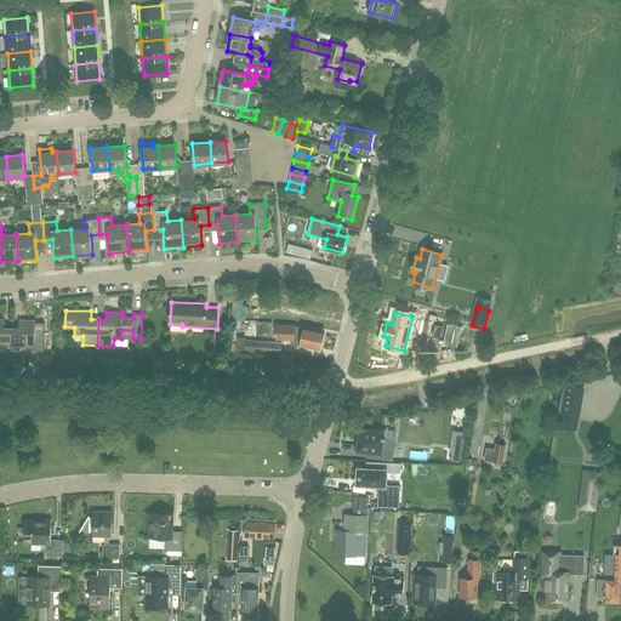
[(0,352),(10,352),(11,328),(4,328),(4,319),(0,318),(0,352)]
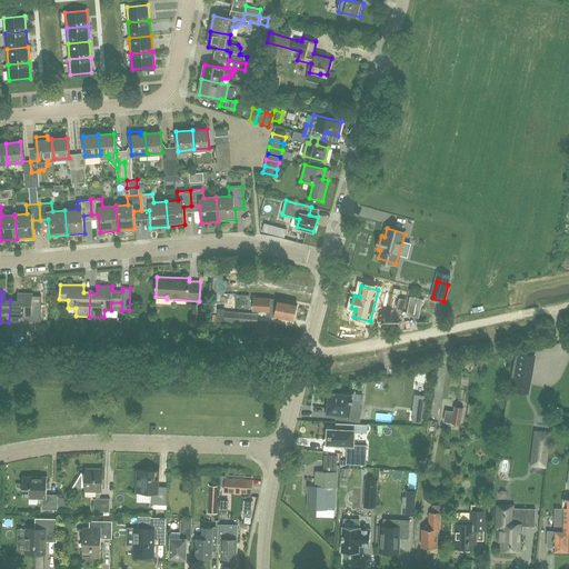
[(31,316),(32,293),(18,292),(17,300),(10,300),(9,322),(23,323),(23,316),(31,316)]
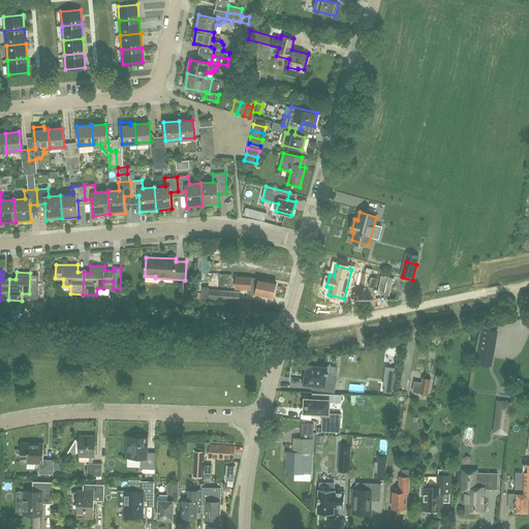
[(273,297),(276,282),(258,279),(259,279),(251,278),(236,276),(236,288),(249,289),(249,291),(255,292),(255,293),(273,297)]
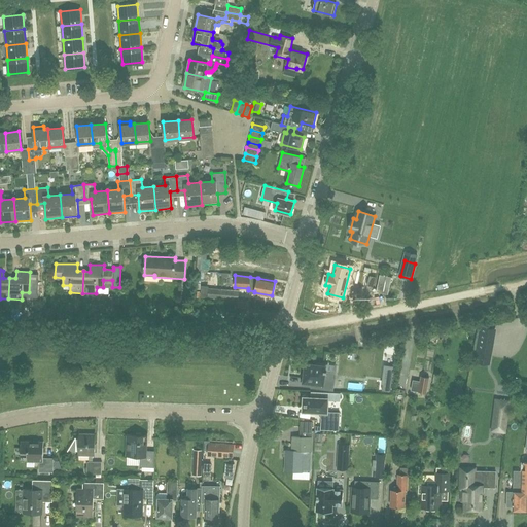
[(239,301),(240,291),(208,288),(209,286),(202,286),(201,297),(239,301)]
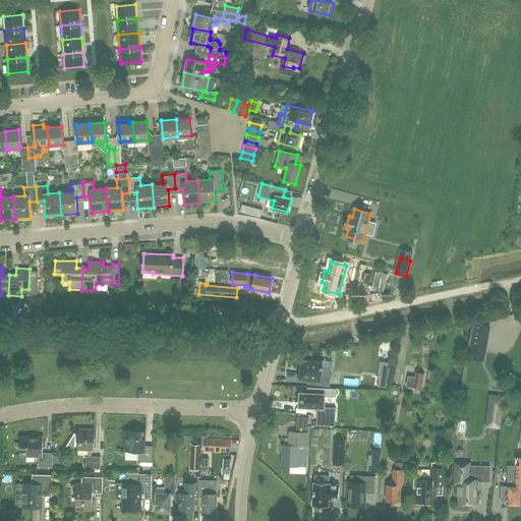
[(34,321),(43,321),(44,310),(34,309),(34,321)]
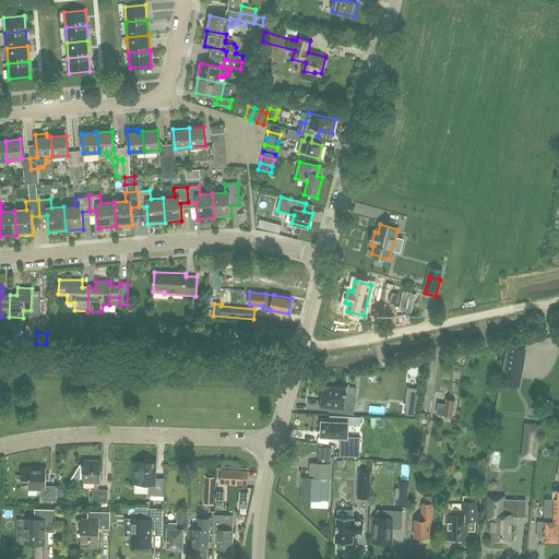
[(518,387),(524,348),(511,346),(504,384),(518,387)]
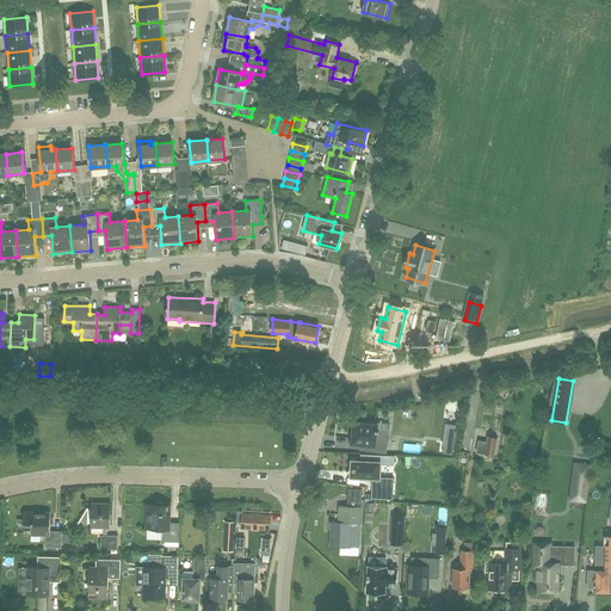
[(362,449),(386,452),(387,442),(378,440),(380,430),(380,423),(368,420),(366,424),(355,423),(353,430),(351,443),(352,443),(352,446),(362,448),(362,449)]
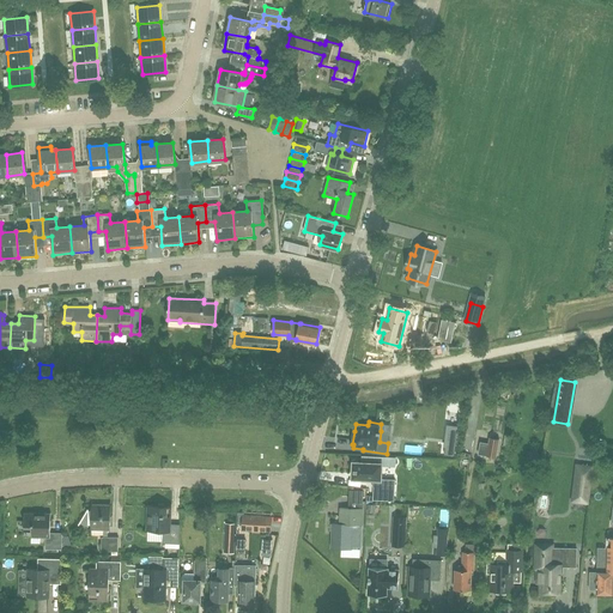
[(496,457),(499,439),(490,437),(489,443),(480,442),(478,455),(496,457)]
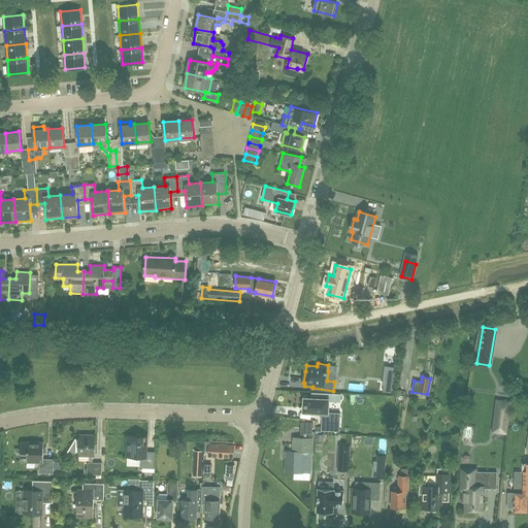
[(458,398),(465,394),(461,387),(454,391),(458,398)]
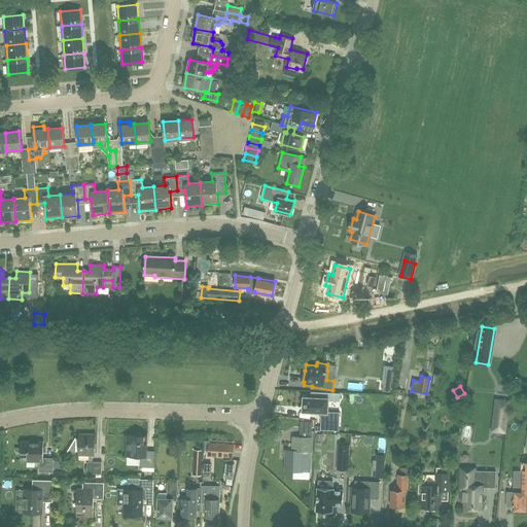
[(322,418),(322,419),(322,425),(321,427),(321,430),(331,430),(332,412),(327,412),(328,398),(304,397),(303,412),(319,412),(322,418)]
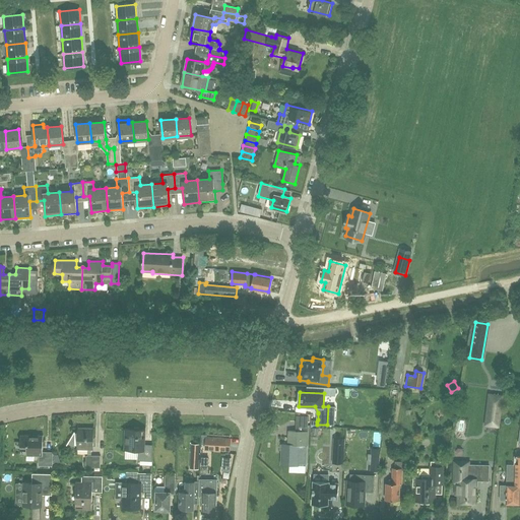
[(502,396),(490,395),(489,402),(488,410),(485,425),(498,427),(500,411),(501,404),(502,396)]
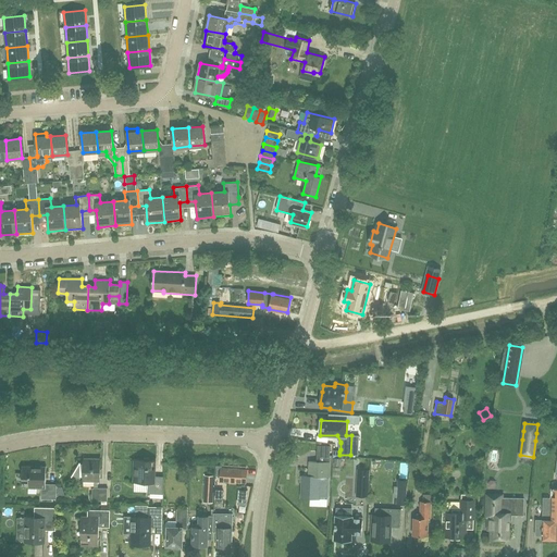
[(107,489),(99,487),(97,487),(98,482),(99,482),(100,458),(83,458),(83,462),(79,461),(81,460),(79,459),(71,473),(72,474),(73,471),(81,473),(82,474),(82,481),(94,482),(94,487),(93,487),(91,500),(107,500),(107,489)]
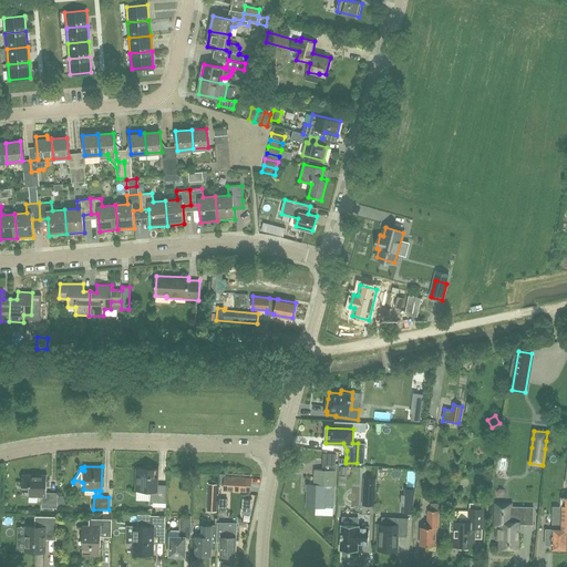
[(166,503),(166,487),(155,487),(156,468),(138,467),(137,492),(151,492),(151,502),(166,503)]
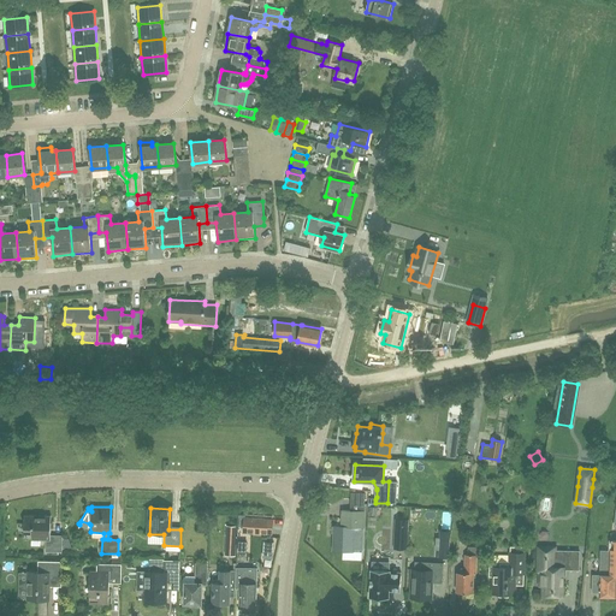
[(363,550),(365,511),(342,510),(341,527),(335,527),(333,551),(354,551),(354,550),(363,550)]
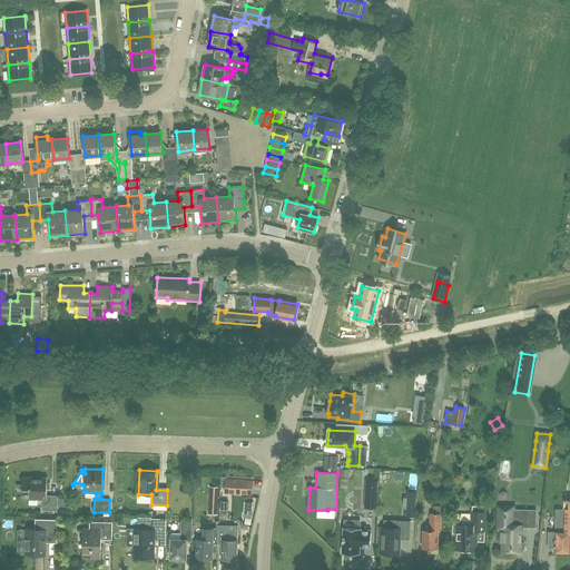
[(47,495),(47,478),(37,478),(37,479),(22,479),(22,488),(29,488),(29,499),(42,500),(42,511),(58,511),(58,495),(47,495)]
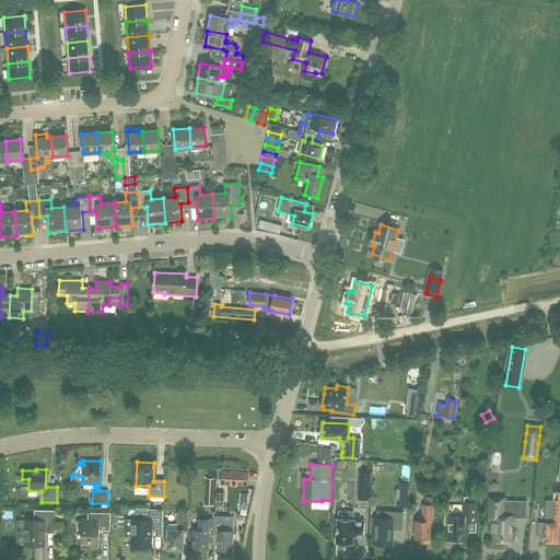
[(246,486),(246,474),(225,473),(223,483),(246,486)]
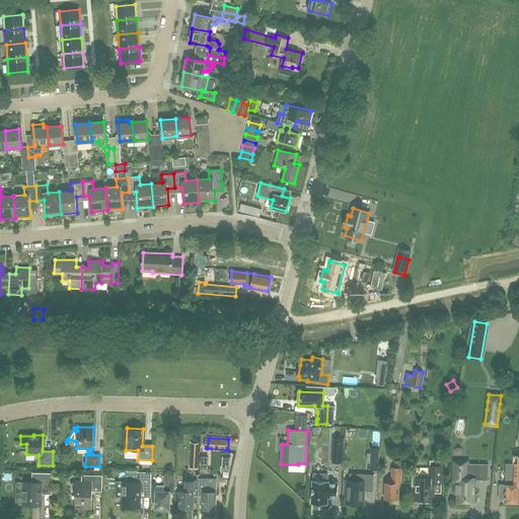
[(53,454),(53,464),(61,464),(58,454),(53,454)]
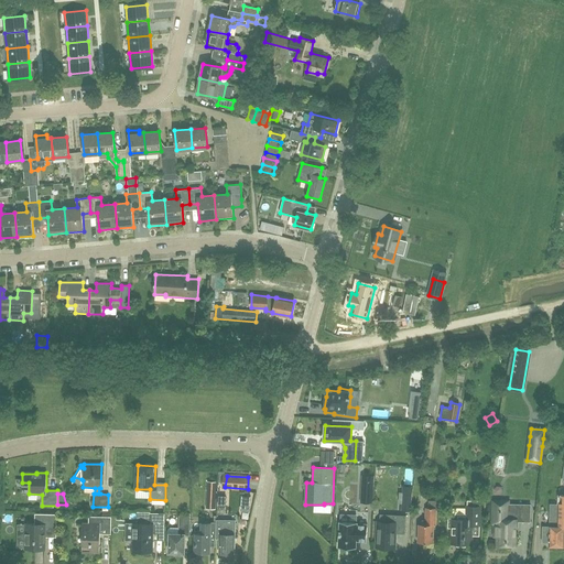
[(206,498),(206,509),(216,509),(216,498),(206,498)]
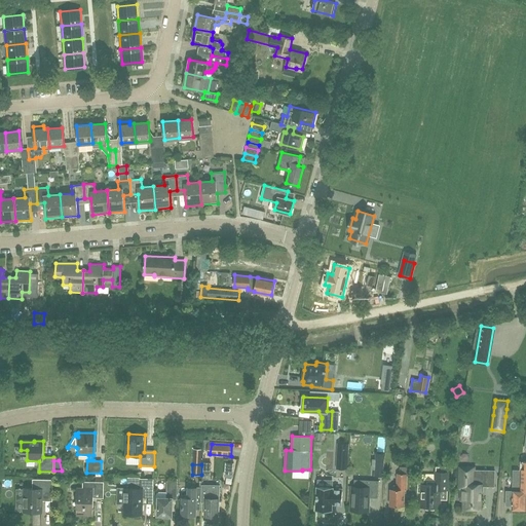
[(406,489),(406,475),(412,475),(412,467),(400,466),(400,474),(397,474),(397,489),(390,489),(390,505),(404,506),(404,489),(406,489)]
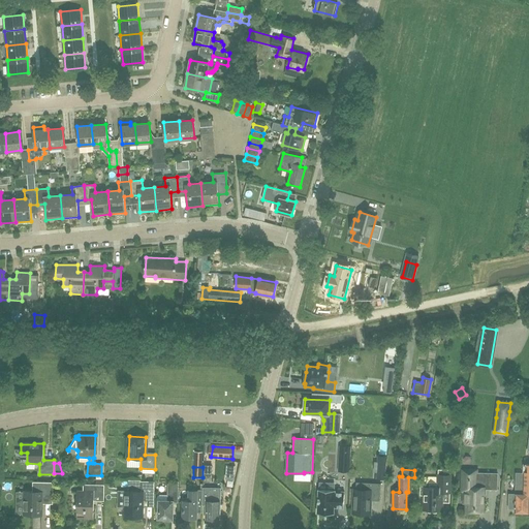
[(449,493),(450,470),(441,469),(441,475),(438,474),(437,487),(431,487),(431,483),(421,483),(421,495),(423,495),(423,509),(429,509),(429,511),(436,512),(436,509),(442,510),(442,493),(449,493)]
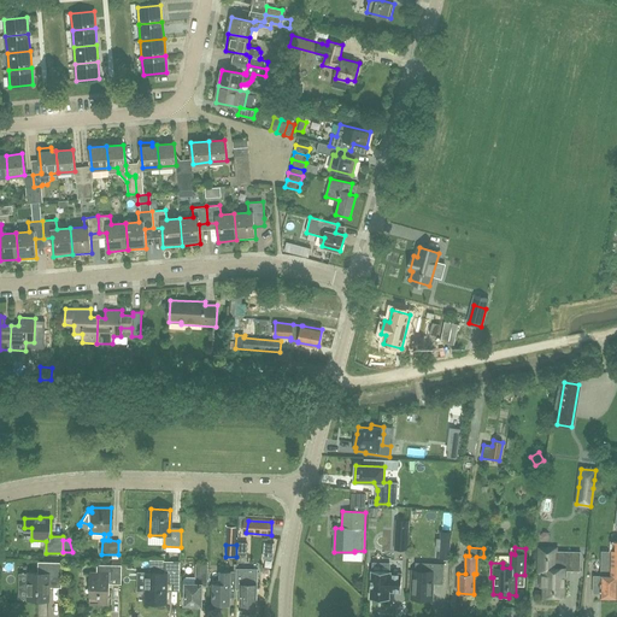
[(616,551),(610,552),(610,576),(600,576),(593,576),(593,594),(600,594),(600,597),(616,597),(616,551)]
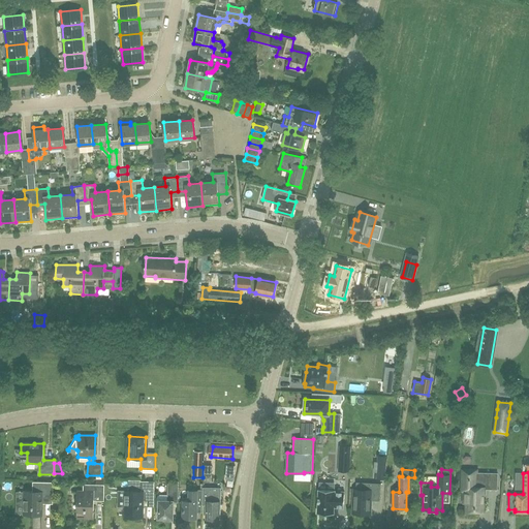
[(497,490),(497,473),(476,473),(476,486),(473,488),(464,488),(464,497),(467,497),(466,510),(470,510),(471,512),(473,514),(475,514),(477,512),(479,510),(483,511),(484,494),(486,494),(486,489),(497,490)]
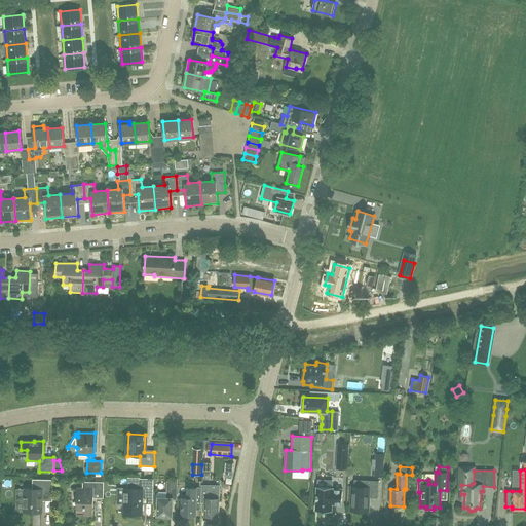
[(142,494),(153,494),(153,479),(140,479),(140,478),(129,478),(129,484),(136,484),(136,488),(124,488),(124,514),(142,514),(142,494)]
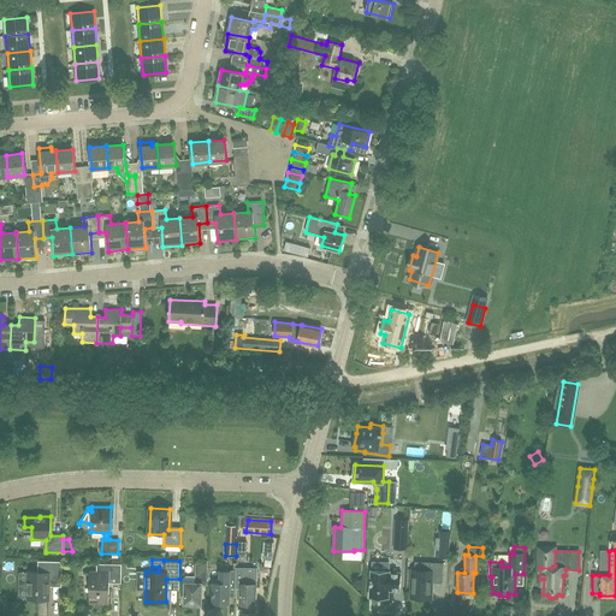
[(433,584),(443,584),(444,563),(431,562),(430,570),(413,570),(412,598),(425,598),(426,593),(431,593),(432,584),(433,584)]
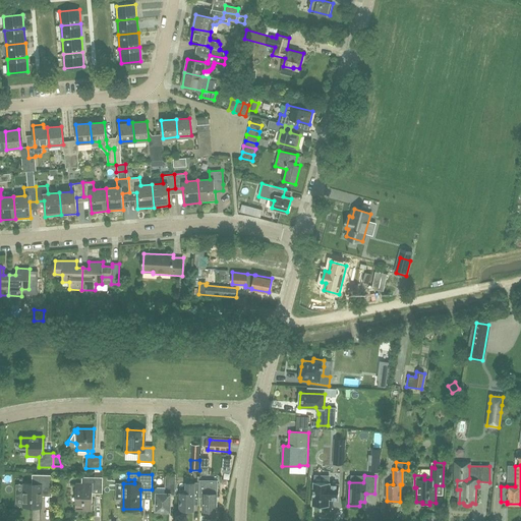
[(166,476),(166,483),(166,487),(158,487),(156,488),(155,490),(154,500),(158,500),(157,509),(170,510),(170,501),(171,501),(172,494),(175,494),(175,484),(176,476),(166,476)]
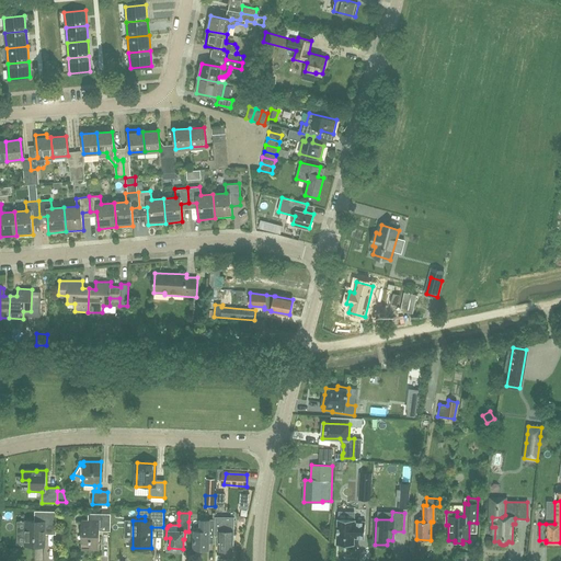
[(111,531),(111,514),(88,514),(88,523),(82,523),(81,550),(99,550),(99,530),(111,531)]
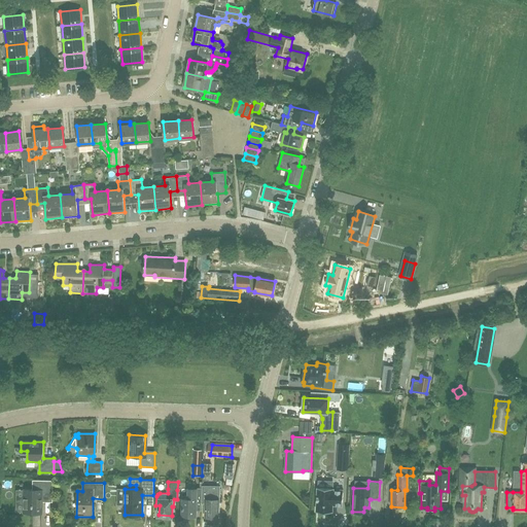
[(219,505),(220,486),(202,486),(202,488),(202,499),(202,503),(206,503),(206,517),(208,519),(211,519),(213,517),(218,517),(218,505),(219,505)]
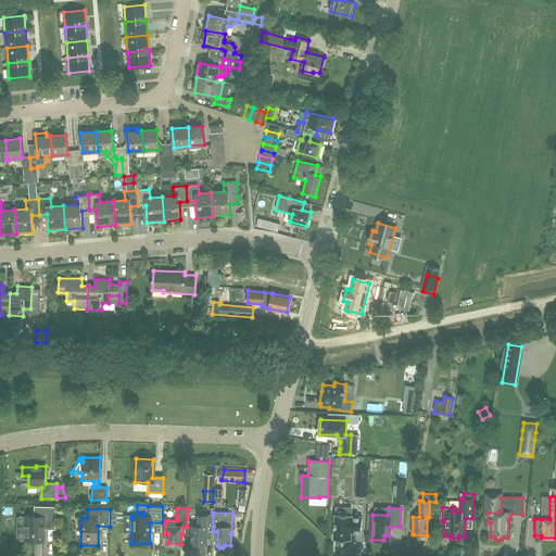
[(213,515),(198,514),(198,523),(193,523),(193,525),(192,544),(194,546),(199,546),(200,544),(201,544),(206,544),(207,532),(209,527),(213,527),(213,515)]
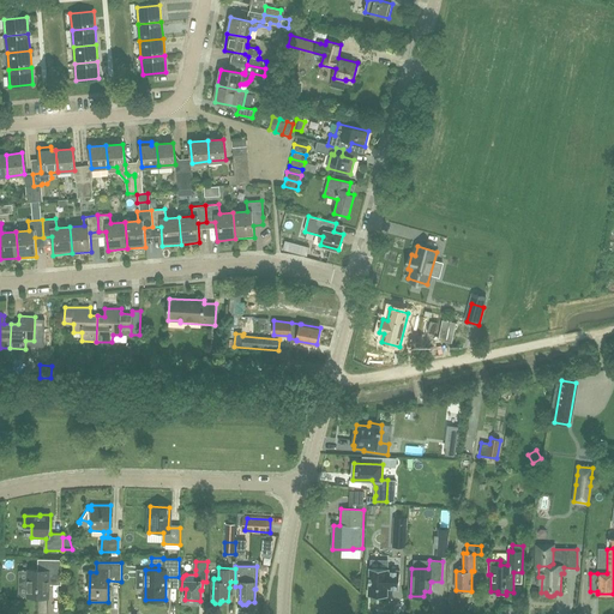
[(389,569),(371,569),(368,596),(387,597),(387,589),(399,590),(399,571),(389,571),(389,569)]
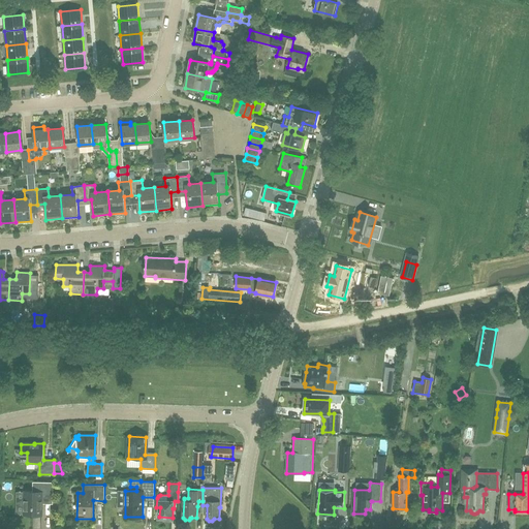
[(41,515),(42,492),(25,491),(25,515),(41,515)]
